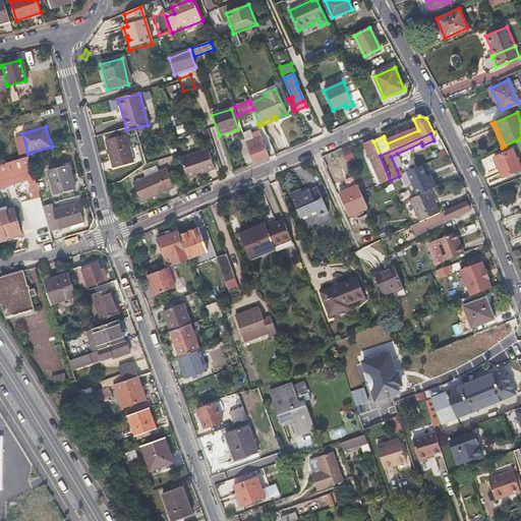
[(254,164),(269,158),(259,136),(246,142),(254,164)]
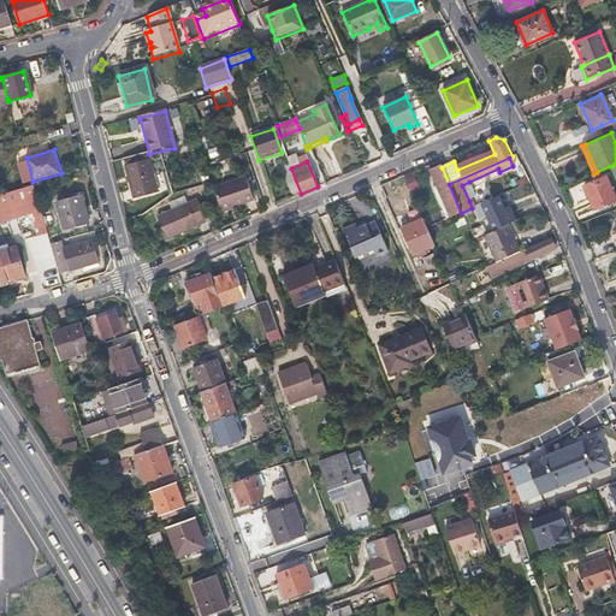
[(130,201),(155,196),(149,163),(124,167),(130,201)]
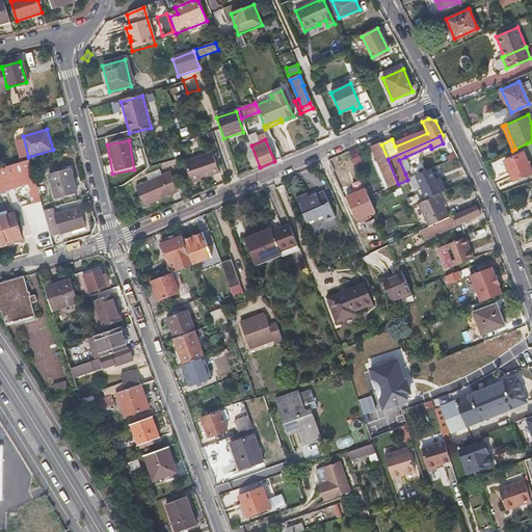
[(388,159),(381,144),(371,149),(376,162),(374,163),(387,190),(398,184),(388,159)]
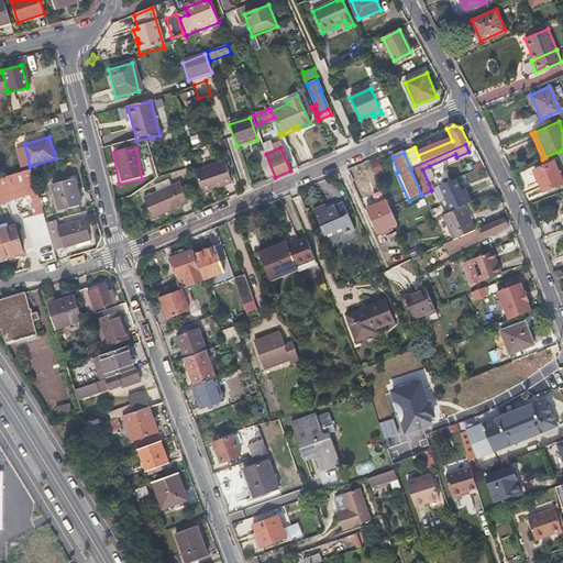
[(368,163),(373,170),(376,178),(383,175),(376,159),(368,163)]
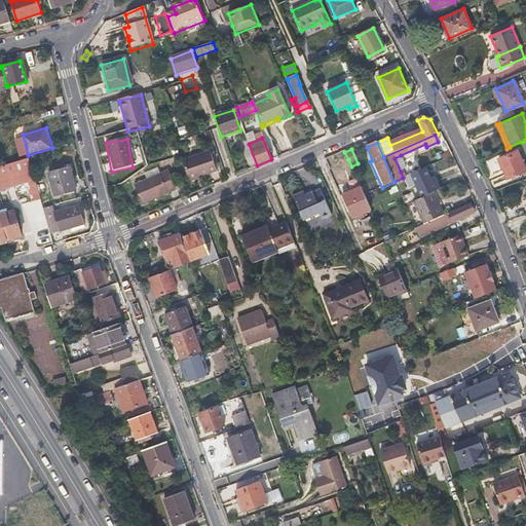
[(506,179),(516,175),(525,171),(517,150),(498,158),(506,179)]
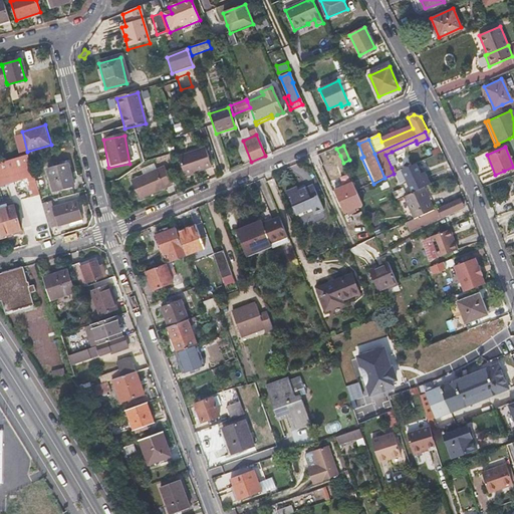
[(185,177),(212,168),(205,149),(179,158),(185,177)]
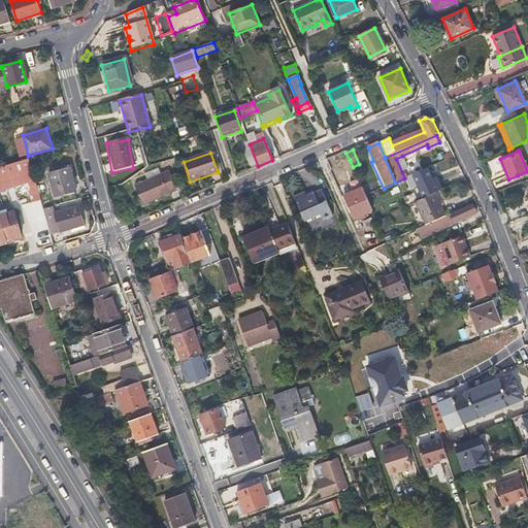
[(396,159),(402,172),(408,169),(402,156),(396,159)]
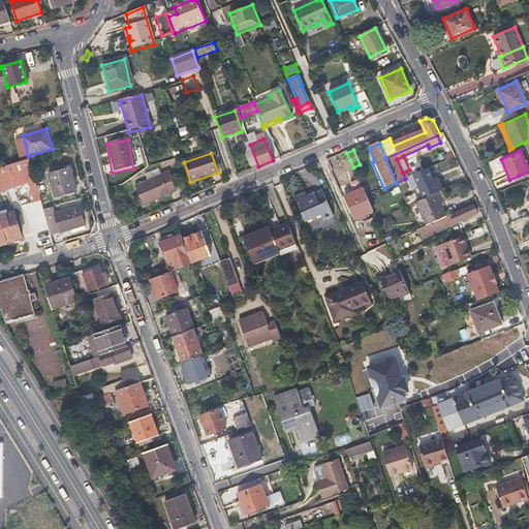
[(28,159),(0,166),(0,190),(24,184),(29,201),(39,199),(28,159)]
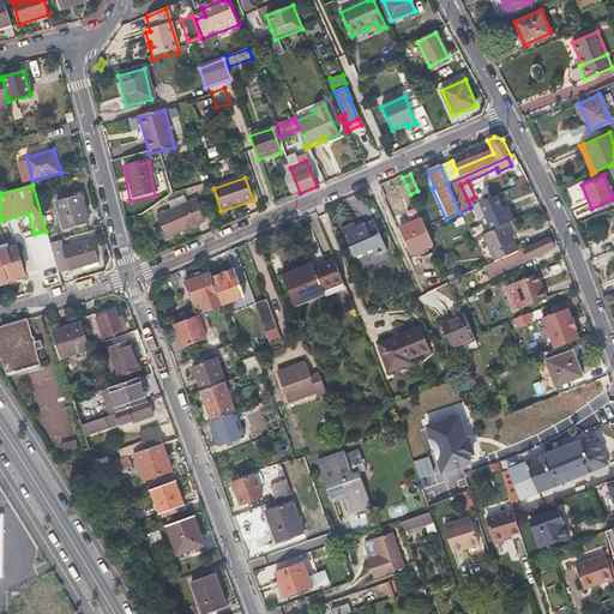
[(64,227),(76,224),(88,222),(80,194),(58,200),(64,227)]
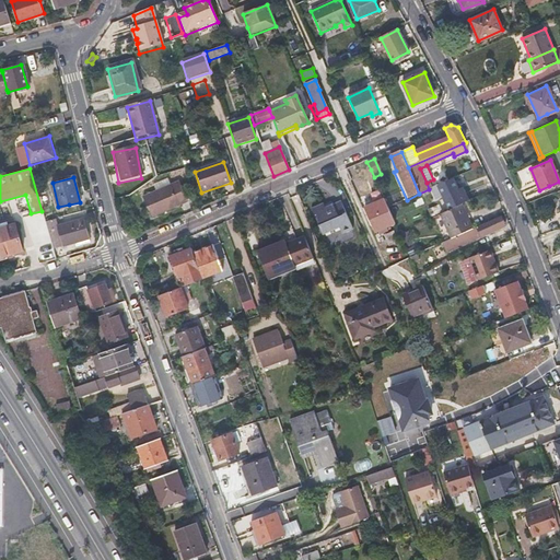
[(450,210),(461,206),(468,201),(462,189),(458,191),(453,178),(439,185),(450,210)]
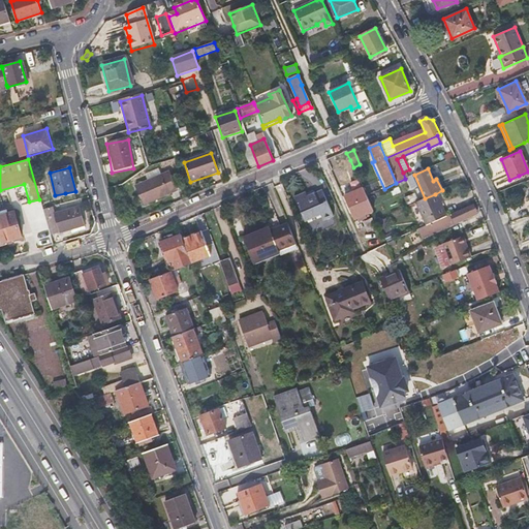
[(178,191),(169,172),(135,186),(144,206),(178,191)]
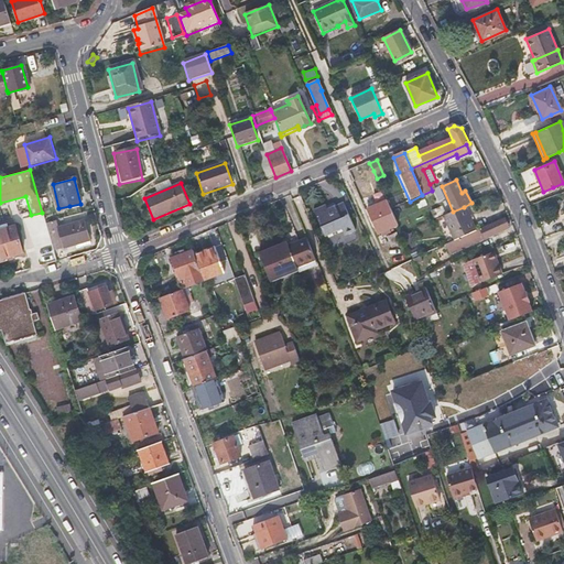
[(393,198),(387,202),(391,210),(397,207),(393,198)]
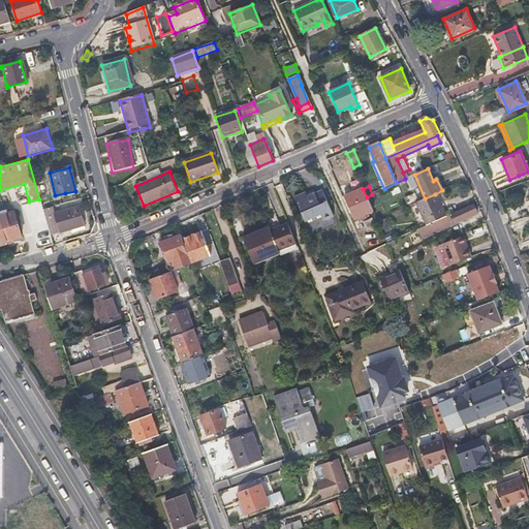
[(354,193),(360,206),(350,211),(355,221),(373,213),(367,197),(363,189),(354,193)]
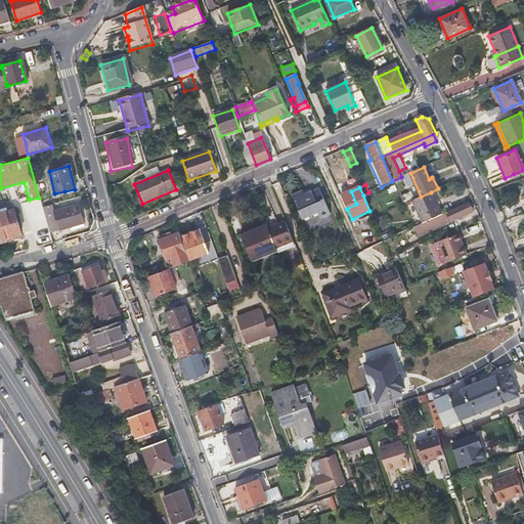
[(328,213),(317,189),(303,195),(301,190),(291,195),(300,217),(314,211),(317,217),(328,213)]
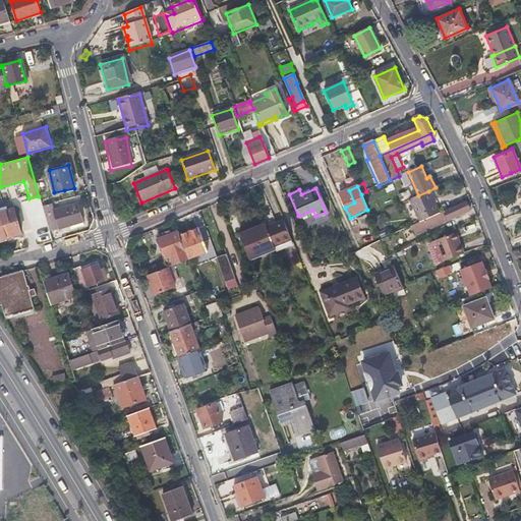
[(440,214),(428,191),(418,195),(409,199),(419,223),(440,214)]
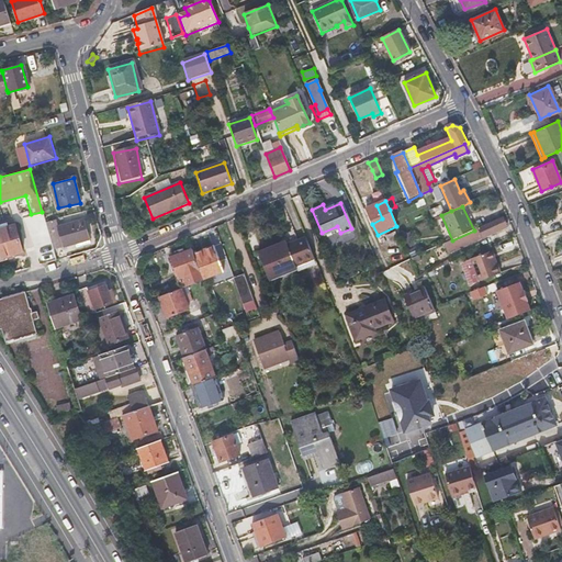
[(433,218),(444,213),(440,208),(430,212),(433,218)]
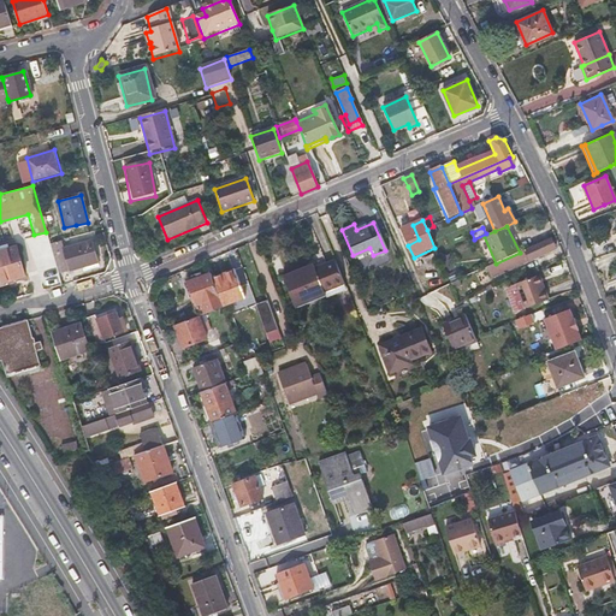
[(551,238),(520,253),(496,264),(487,267),(492,278),(556,249),(551,238)]
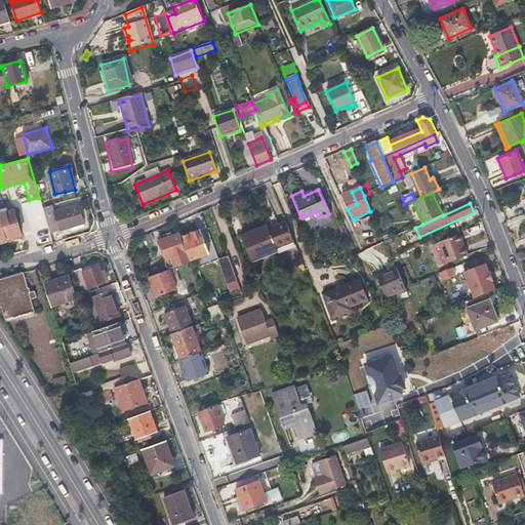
[(49,233),(82,225),(78,205),(54,211),(52,204),(42,207),(49,233)]
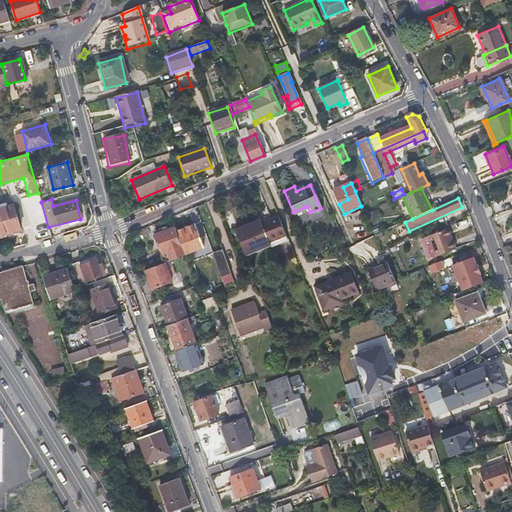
[(0,208),(0,234),(20,229),(12,205),(0,208)]
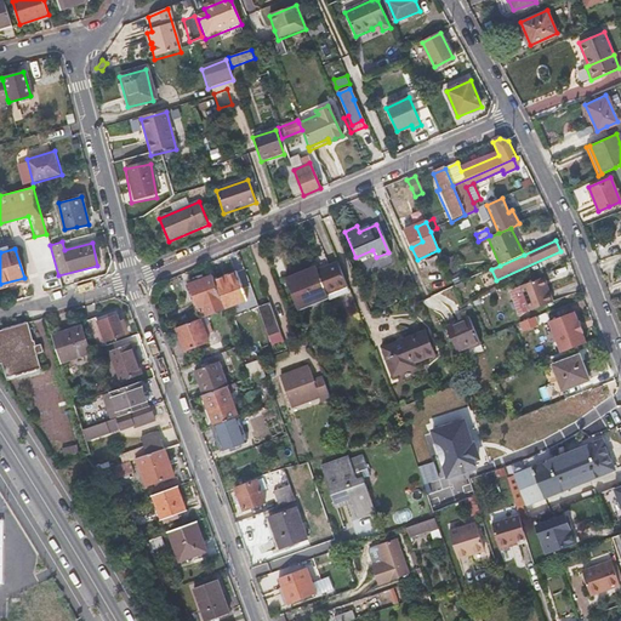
[(335,265),(317,273),(326,295),(329,294),(331,300),(339,296),(347,294),(335,265)]
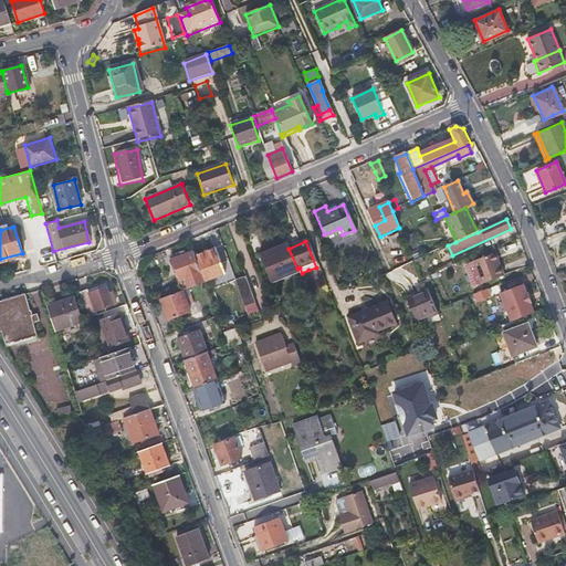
[(517,242),(503,247),(506,254),(520,250),(517,242)]
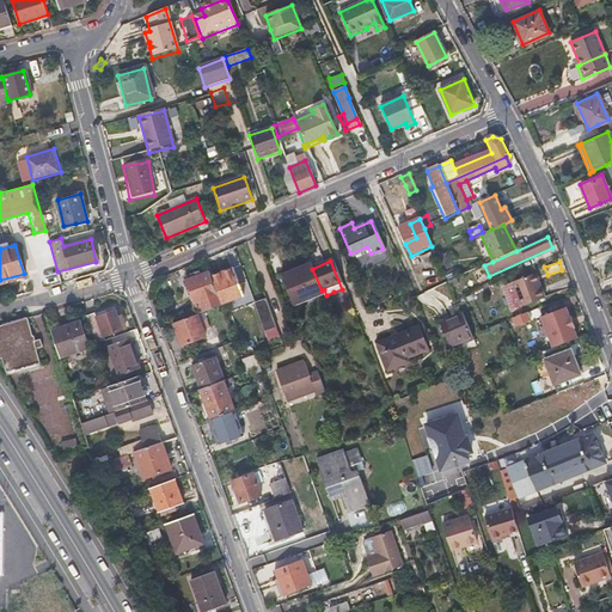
[(210,276),(218,295),(220,304),(243,295),(232,269),(210,276)]
